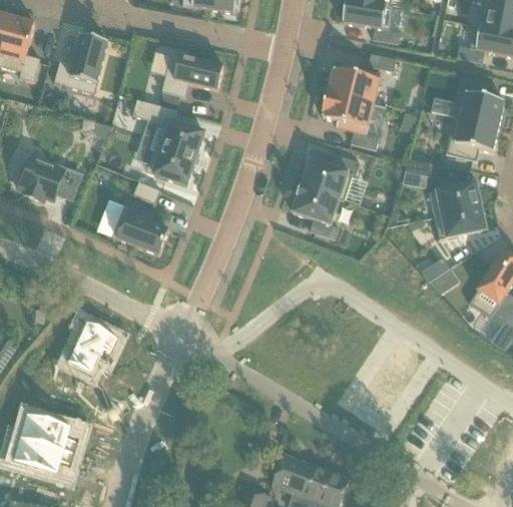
[(182,0),(182,3),(190,5),(235,12),(236,0),(182,0)]
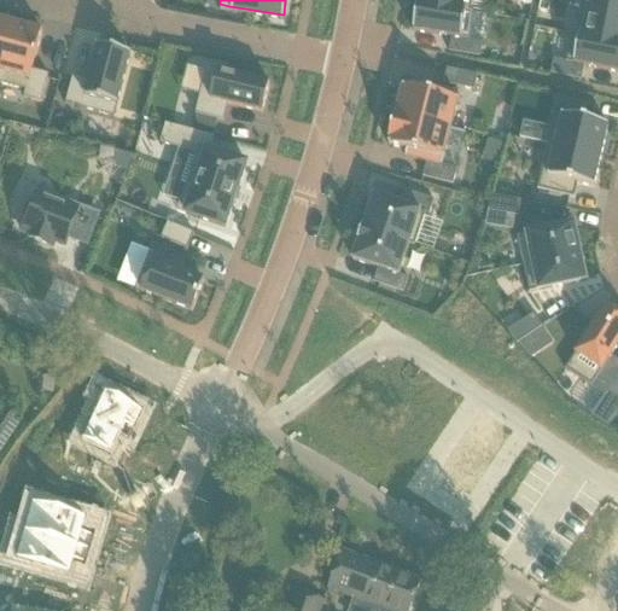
[(418,0),(413,25),(450,31),(449,46),(479,51),(482,36),(468,34),(473,5),(471,5),(471,6),(433,0),(418,0)]
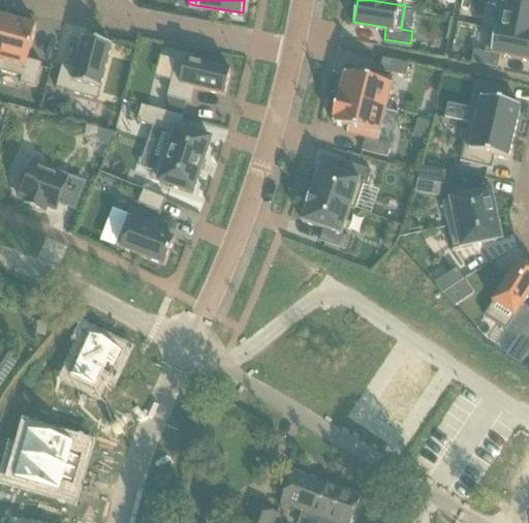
[(493,24),(493,25),(528,32),(528,4),(508,0),(498,0),(493,24)]
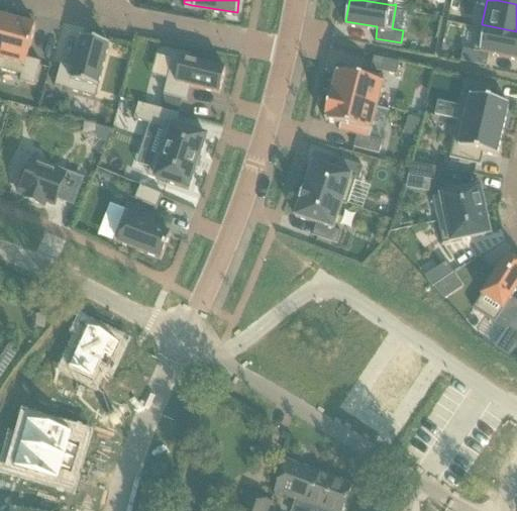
[(0,54),(10,15),(0,11),(0,54)]
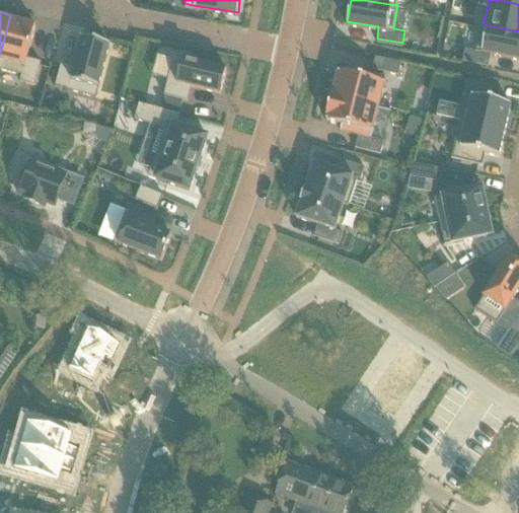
[(10,15),(0,54),(0,65),(21,71),(19,77),(34,81),(41,58),(26,54),(35,21),(10,15)]
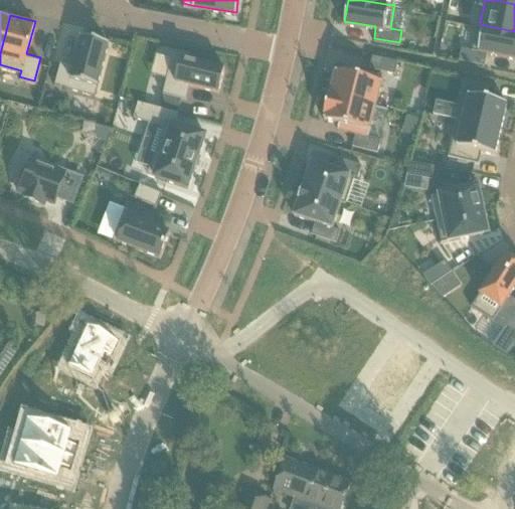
[(461,44),(459,56),(484,61),(487,50),(514,55),(514,31),(480,24),(480,23),(476,23),(472,46),(461,44)]
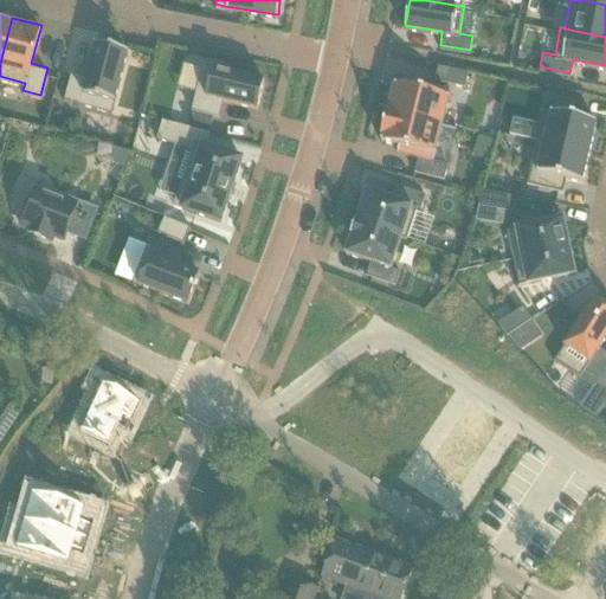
[(71,69),(64,96),(86,102),(101,105),(111,109),(114,98),(117,84),(128,47),(122,46),(96,39),(91,56),(91,59),(88,73),(71,69)]
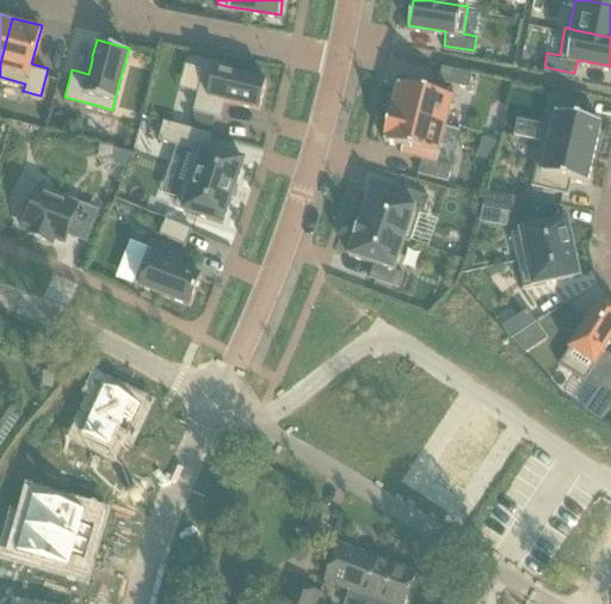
[(198,86),(192,108),(193,108),(203,110),(221,113),(224,98),(259,106),(266,76),(241,71),(204,62),(199,78),(198,86)]
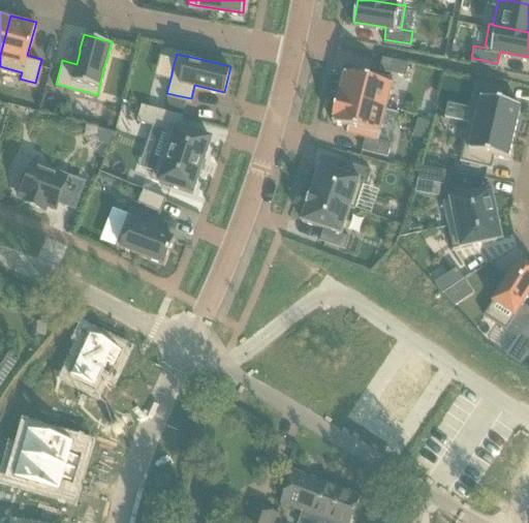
[(382,54),(379,66),(405,72),(408,59),(382,54)]
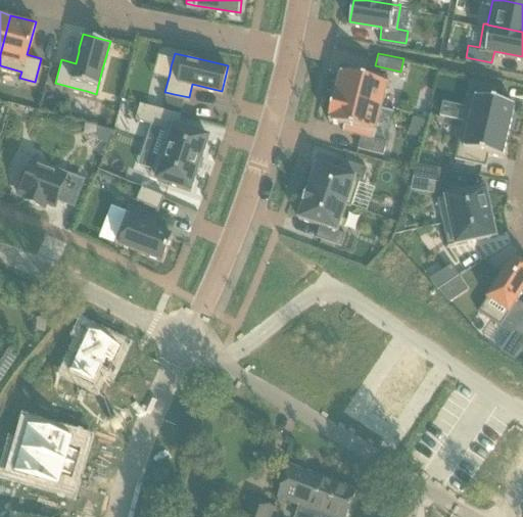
[(334,92),(333,93),(381,105),(381,104),(388,74),(364,67),(363,74),(357,73),(341,68),(335,92),(334,92)]
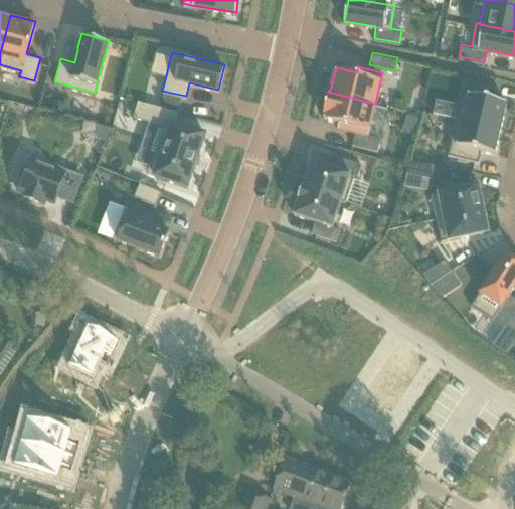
[(436,97),(433,110),(457,116),(501,126),(506,100),(493,97),(496,85),(466,77),(460,102),(436,97)]
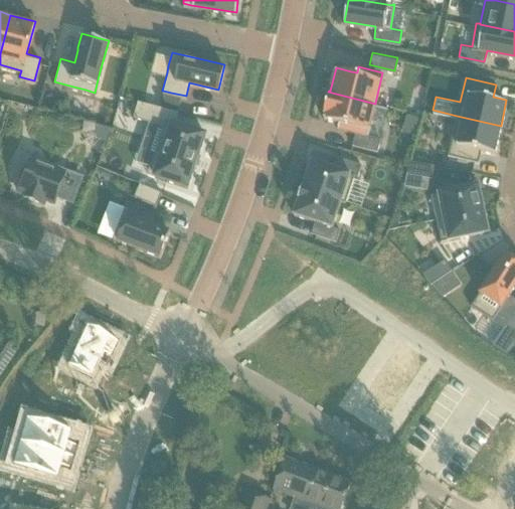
[(163,91),(161,100),(168,101),(171,93),(163,91)]
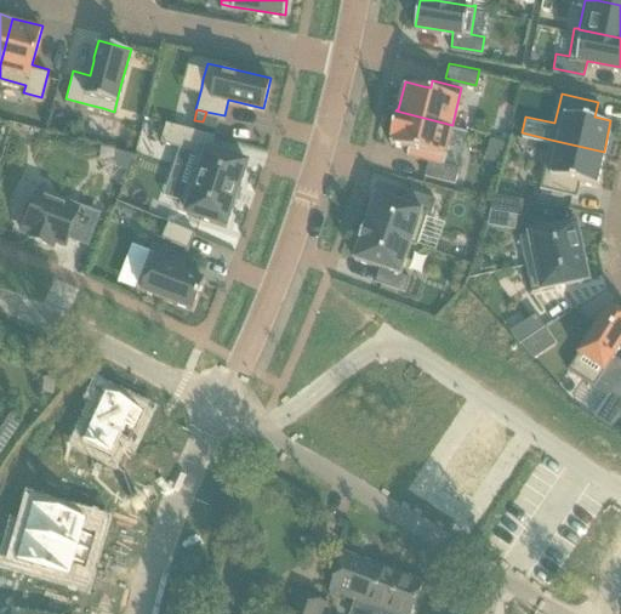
[(396,111),(389,135),(392,135),(391,141),(409,145),(415,147),(414,153),(428,157),(425,171),(455,180),(459,164),(457,164),(444,160),(453,125),(396,111)]
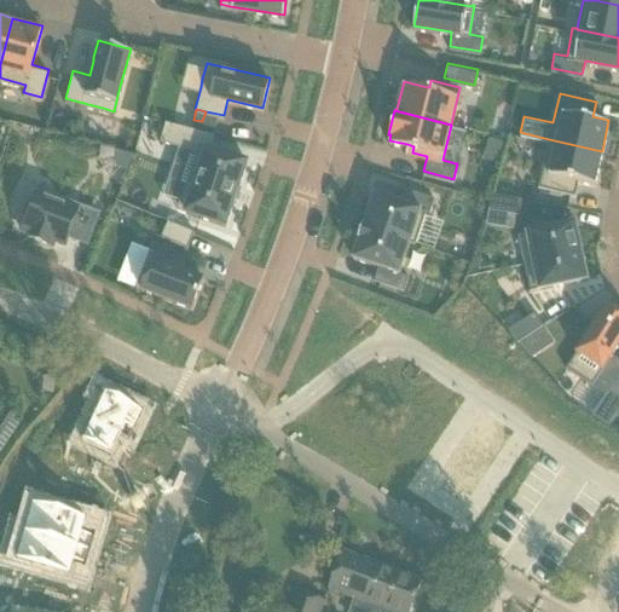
[(177,206),(225,223),(247,159),(210,145),(214,132),(165,119),(160,137),(196,149),(177,206)]
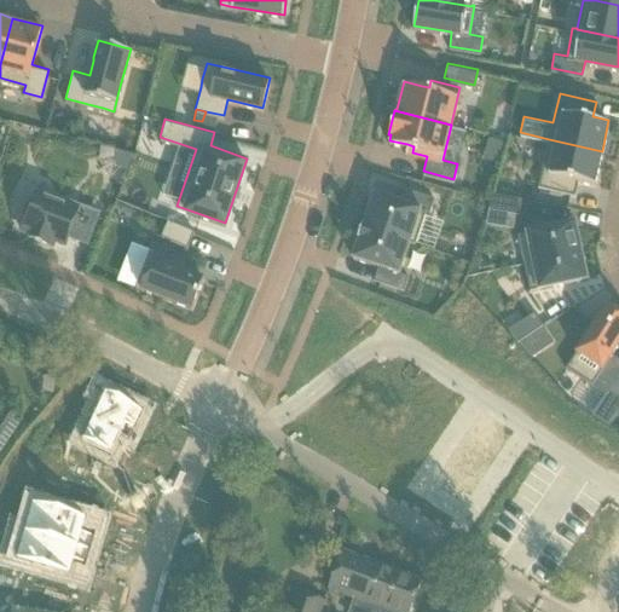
[(490,134),(489,140),(502,144),(504,138),(490,134)]
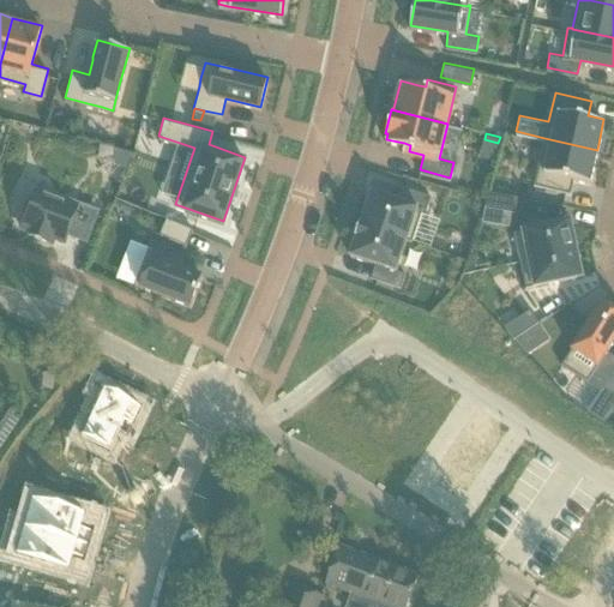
[(545,138),(534,182),(570,191),(573,176),(590,180),(596,150),(545,138)]
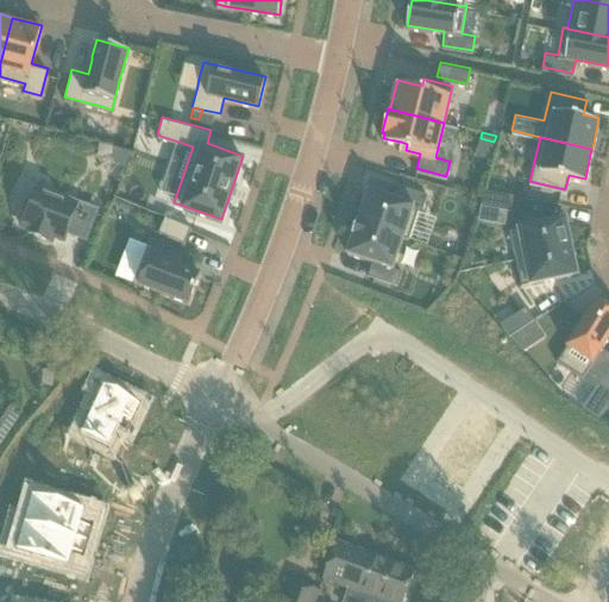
[(113,143),(112,152),(117,161),(124,164),(131,148),(113,143)]
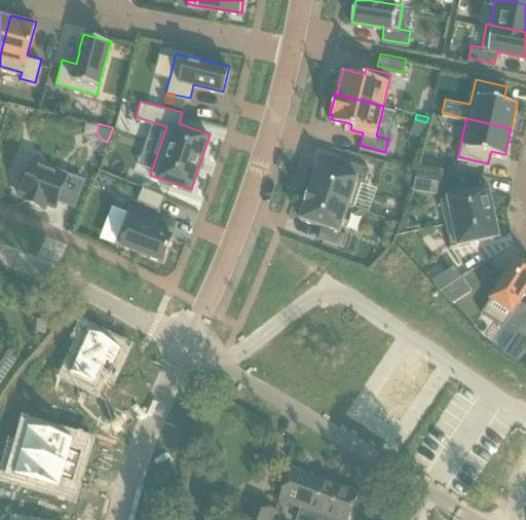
[(308,188),(308,189),(348,202),(352,205),(362,177),(365,178),(369,165),(344,157),(340,169),(318,161),(309,188),(308,188)]
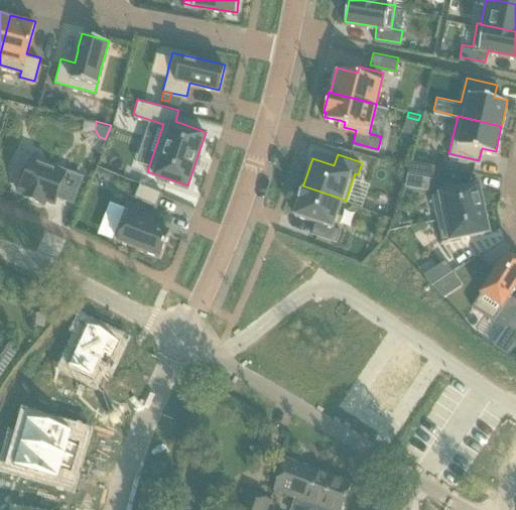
[(20,177),(16,187),(25,192),(24,195),(43,202),(44,197),(54,201),(56,194),(73,200),(82,174),(42,159),(40,163),(27,158),(24,167),(20,166),(17,176),(20,177)]
